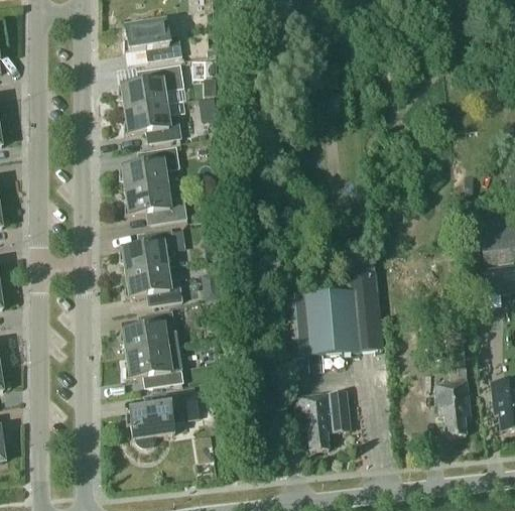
[(152,23),(151,19),(137,21),(138,25),(125,27),(126,39),(124,40),(124,52),(149,48),(151,60),(181,55),(178,34),(167,36),(165,21),(152,23)]
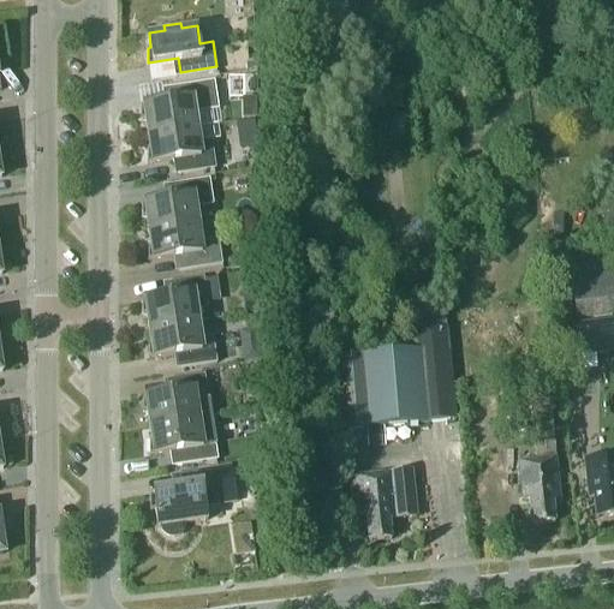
[(147,117),(149,131),(197,123),(195,108),(219,105),(215,77),(167,84),(170,97),(142,102),(142,117),(147,117)]
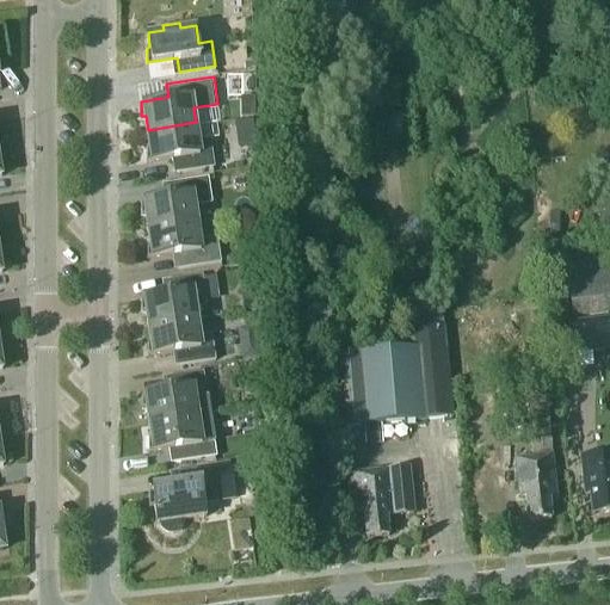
[(242,113),(256,113),(256,93),(241,93),(242,113)]
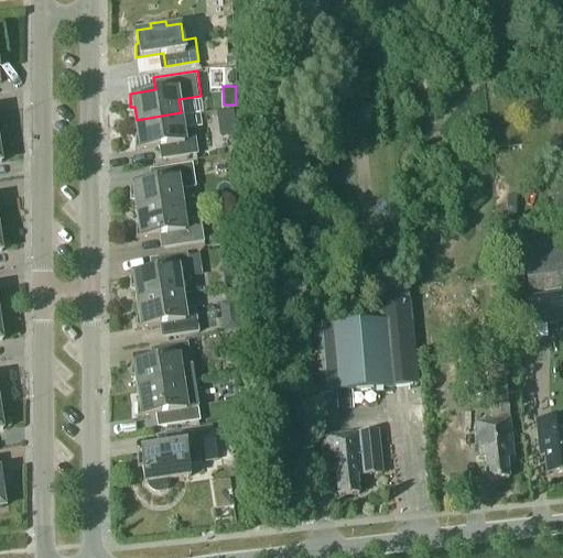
[(181,112),(137,120),(139,132),(136,133),(136,146),(159,143),(165,155),(198,150),(195,124),(183,127),(181,112)]
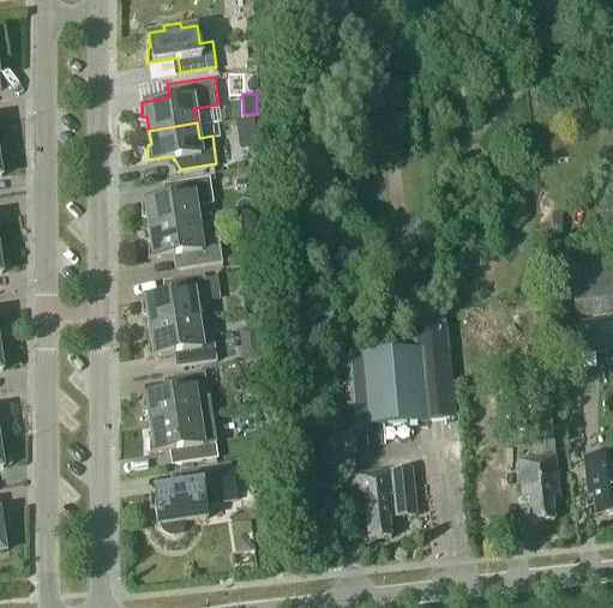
[(148,212),(150,227),(198,220),(194,203),(214,199),(210,174),(168,180),(170,194),(142,199),(142,214),(148,212)]
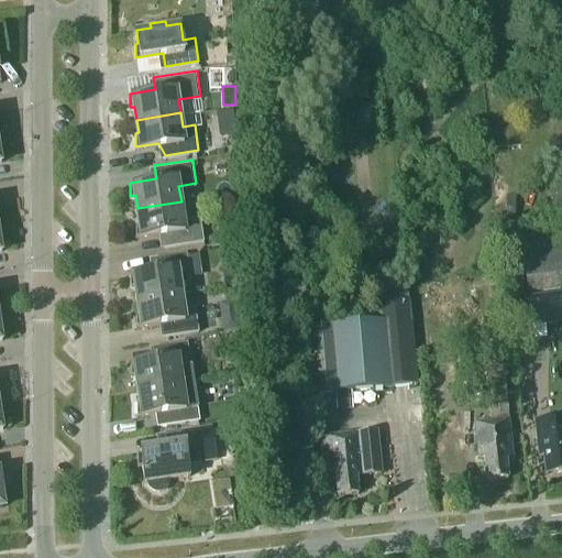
[(184,218),(182,201),(138,208),(139,221),(136,221),(136,236),(164,231),(166,244),(205,239),(200,215),(184,218)]
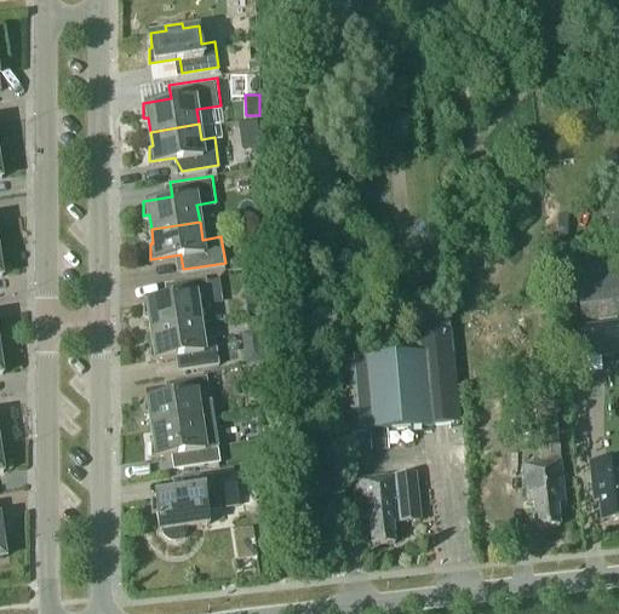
[(618,270),(575,276),(582,319),(618,313),(618,270)]
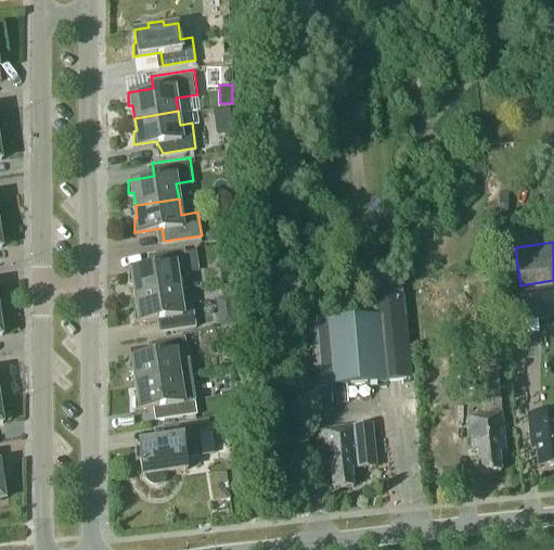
[(133,281),(136,293),(179,286),(177,273),(189,271),(184,246),(152,252),(154,264),(128,268),(129,281),(133,281)]
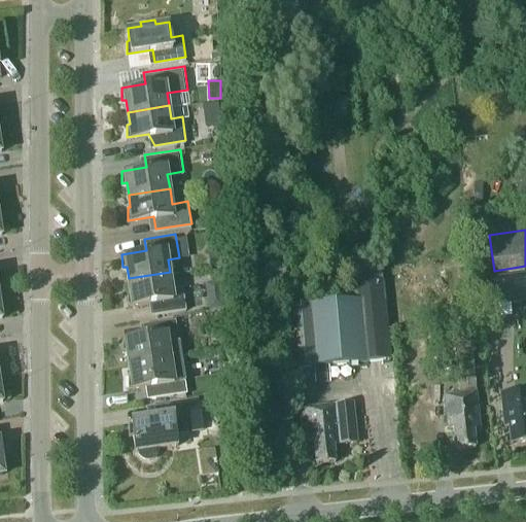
[(209,265),(223,265),(223,249),(209,249),(209,265)]
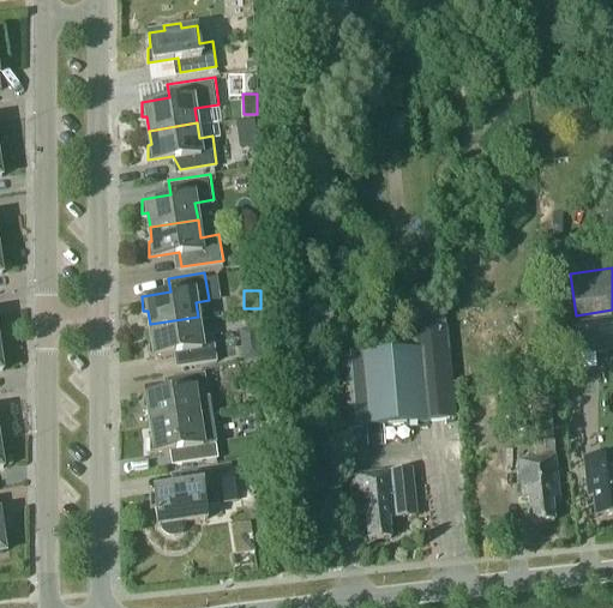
[(612,315),(574,319),(577,353),(612,348),(612,315)]
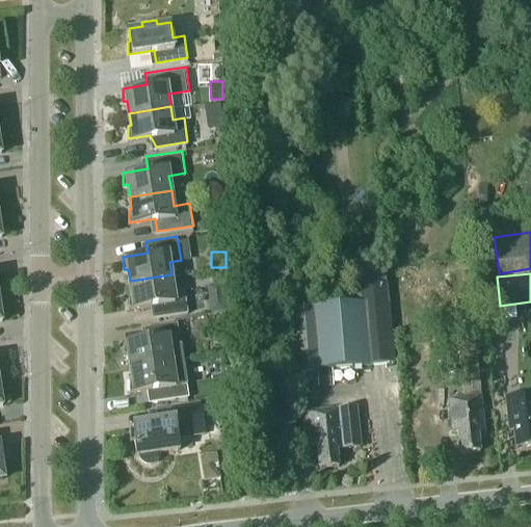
[(174,290),(171,274),(130,281),(132,293),(129,294),(129,307),(155,302),(157,315),(188,310),(185,288),(174,290)]
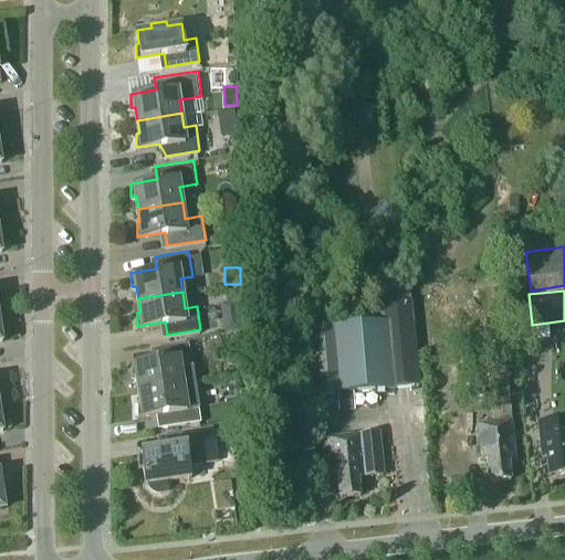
[(380,316),(306,323),(312,391),(419,382),(411,295),(379,298),(380,316)]
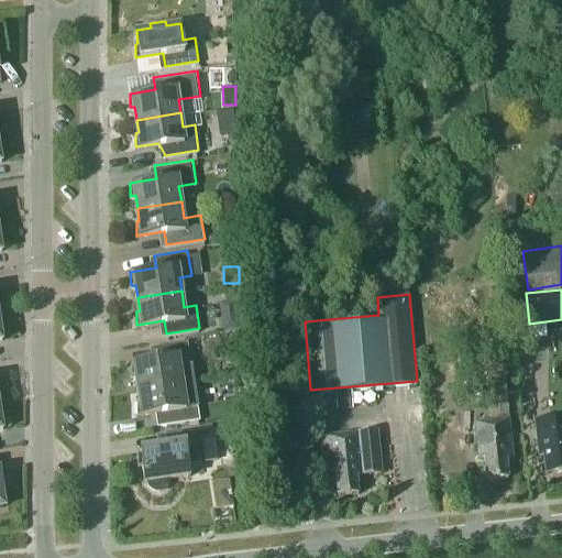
[(238,310),(222,314),(224,328),(238,326),(240,325),(238,310)]
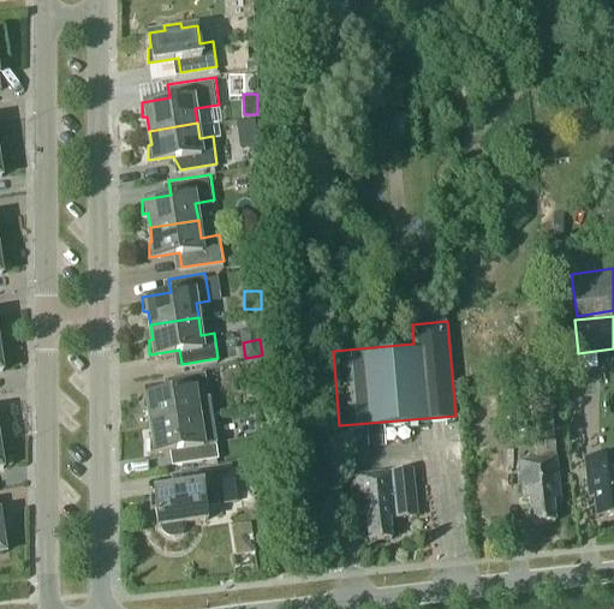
[(143,394),(143,409),(148,409),(150,422),(212,413),(208,384),(206,370),(174,375),(176,377),(177,387),(177,389),(172,389),(166,390),(143,394)]
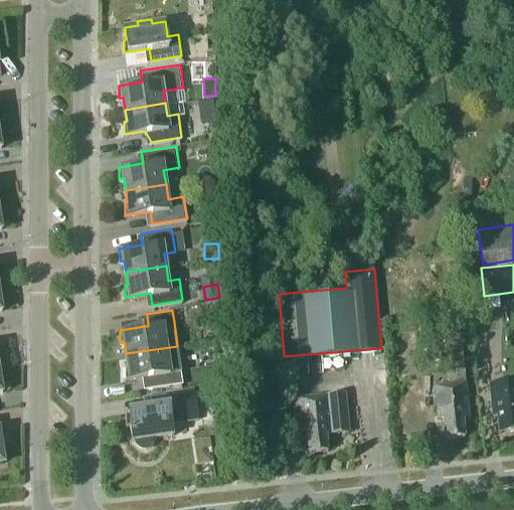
[(466,376),(462,340),(446,342),(449,378),(466,376)]
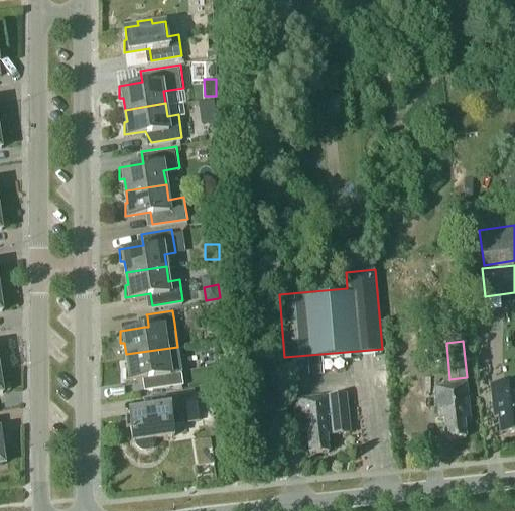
[(126,367),(126,379),(145,376),(147,388),(153,387),(183,382),(179,359),(177,347),(126,354),(128,366),(126,367)]
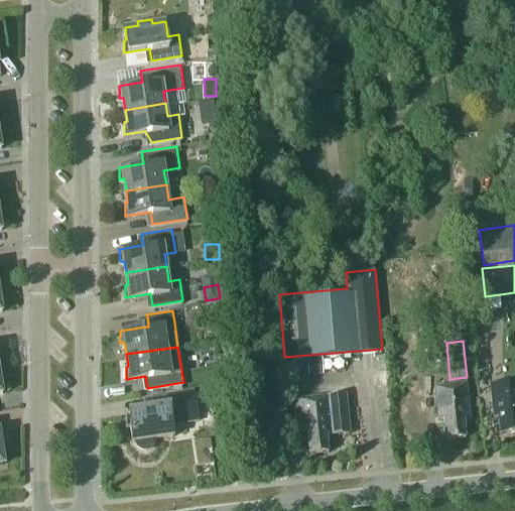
[(229,366),(229,353),(220,354),(220,367),(229,366)]
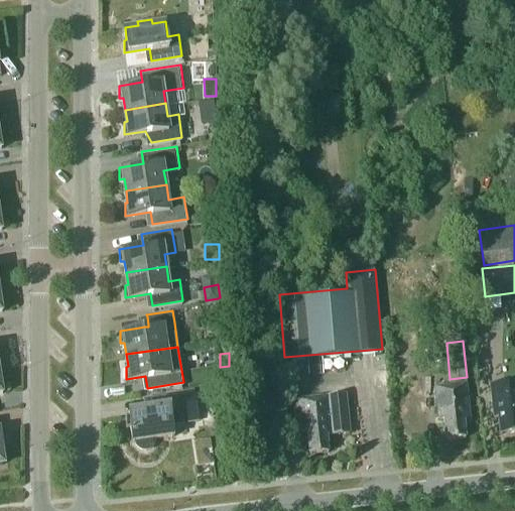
[(309,372),(325,371),(324,355),(308,356),(309,372)]
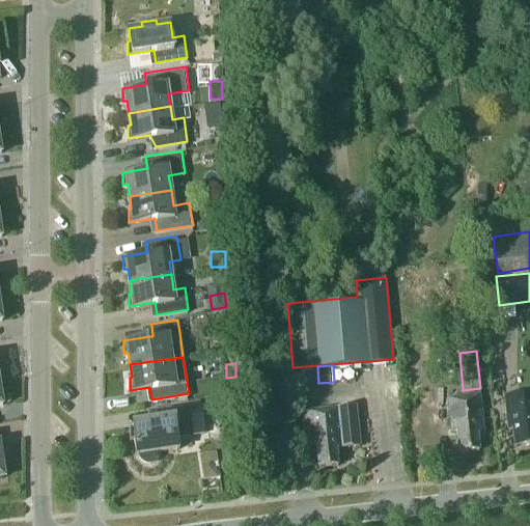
[(529,390),(505,393),(508,425),(512,425),(514,442),(529,440),(529,390)]
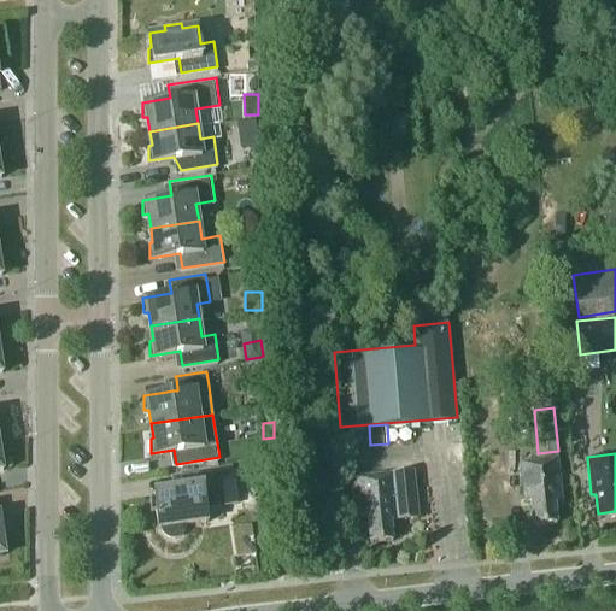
[(562,500),(558,457),(522,460),(524,497),(532,497),(534,523),(557,521),(555,501),(562,500)]
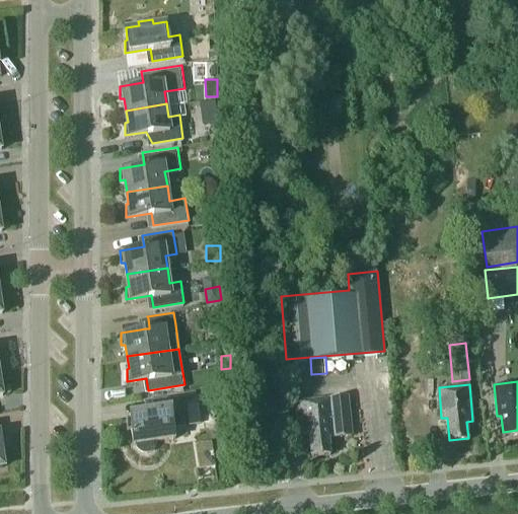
[(353,433),(348,389),(297,395),(298,400),(293,405),(294,413),(299,415),(301,432),(308,431),(310,454),(331,452),(329,436),(353,433)]
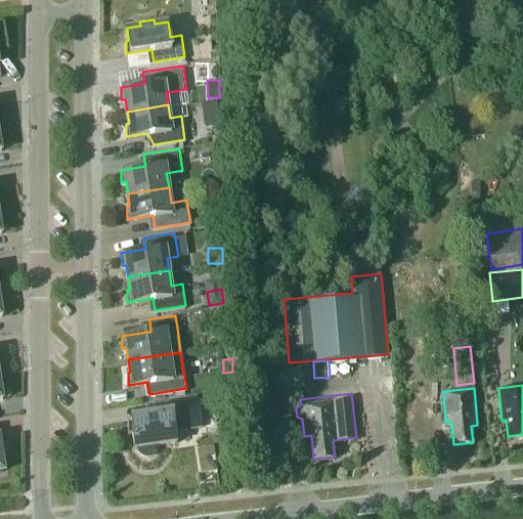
[(128,420),(128,432),(133,432),(135,445),(133,445),(133,446),(138,445),(140,450),(144,452),(148,453),(154,451),(156,447),(157,443),(177,440),(177,438),(176,439),(174,425),(189,422),(202,421),(199,394),(186,396),(155,401),(157,416),(153,416),(128,420)]
